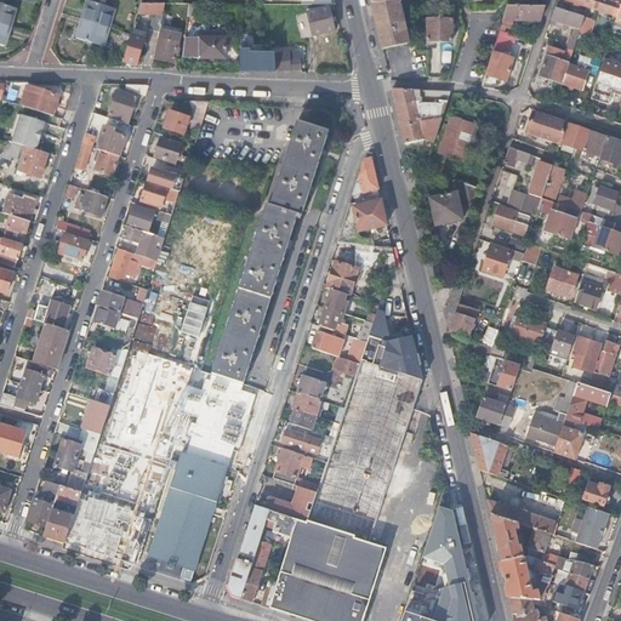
[(89,0),(87,0),(81,20),(108,28),(114,9),(89,0)]
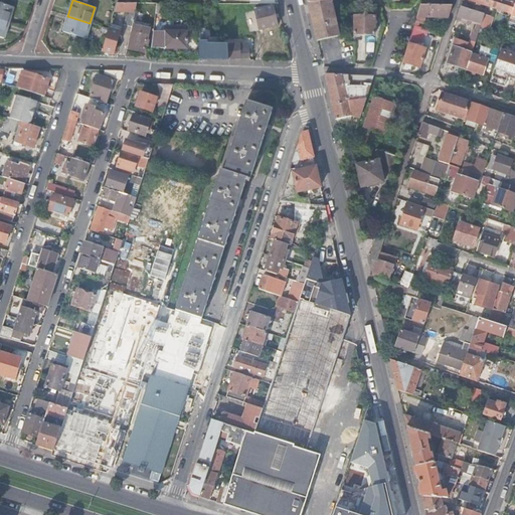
[(330,0),(308,0),(318,41),(339,36),(330,0)]
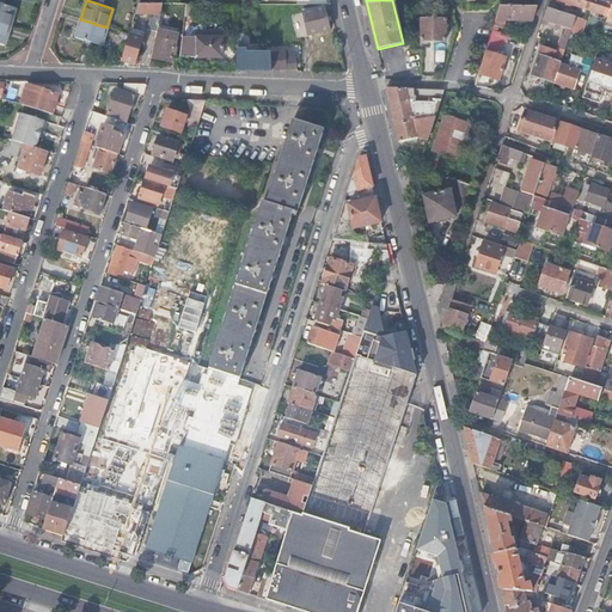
[(597,0),(558,0),(609,17),(611,5),(597,0)]
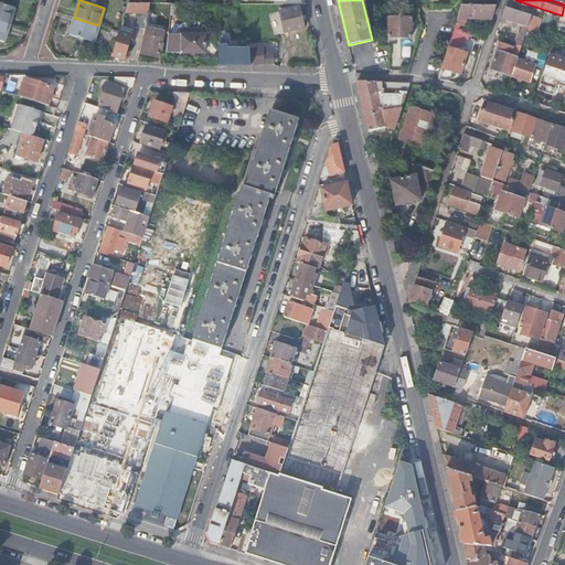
[(0,21),(8,23),(13,7),(0,1),(0,21)]
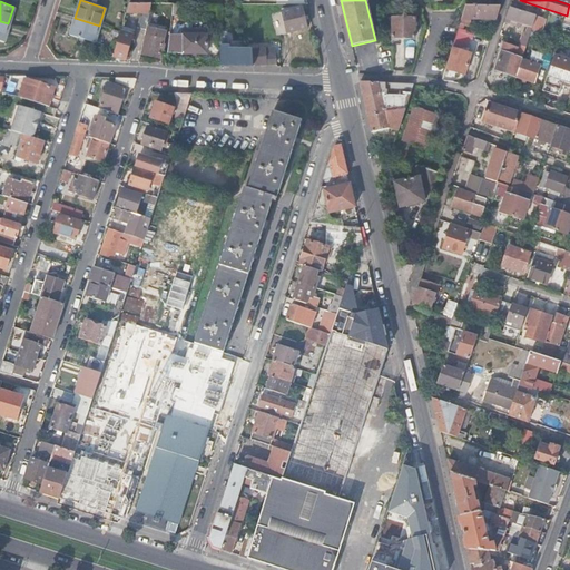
[(151,2),(130,2),(127,12),(140,12),(149,12),(151,2)]
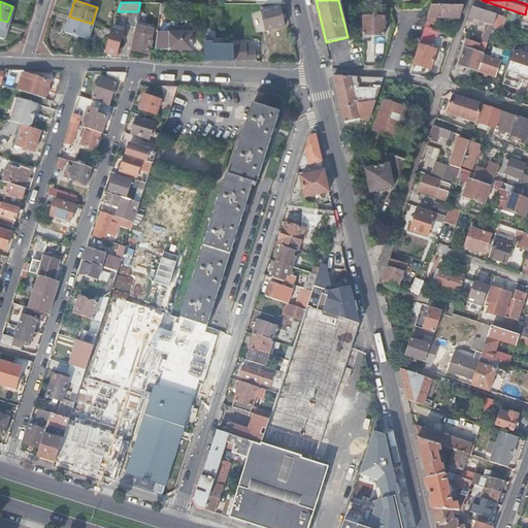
[(460,18),(463,6),(431,5),(425,26),(429,27),(430,23),(435,25),(435,18),(460,18)]
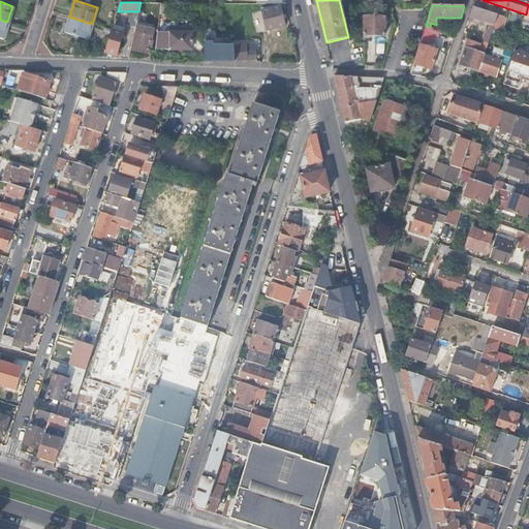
[(280,6),(261,10),(266,30),(285,25),(280,6)]
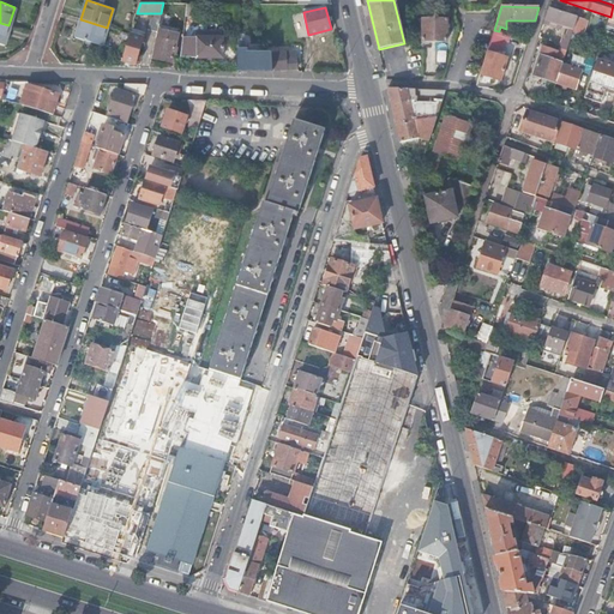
[(577,17),(549,7),(545,20),(558,24),(560,25),(560,29),(563,30),(564,26),(569,28),(561,49),(560,49),(558,58),(564,59),(572,31),(577,17)]
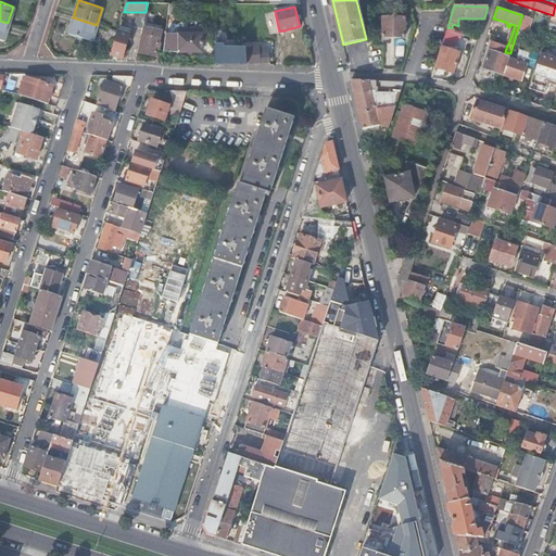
[(146,12),(137,12),(134,26),(142,28),(142,26),(143,22),(146,12)]
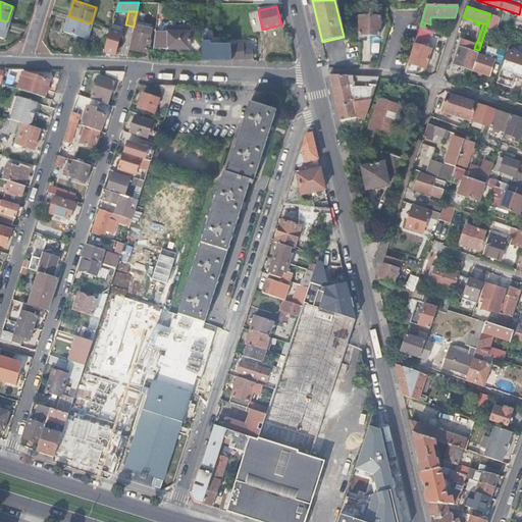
[(498,16),(490,14),(486,27),(493,29),(498,16)]
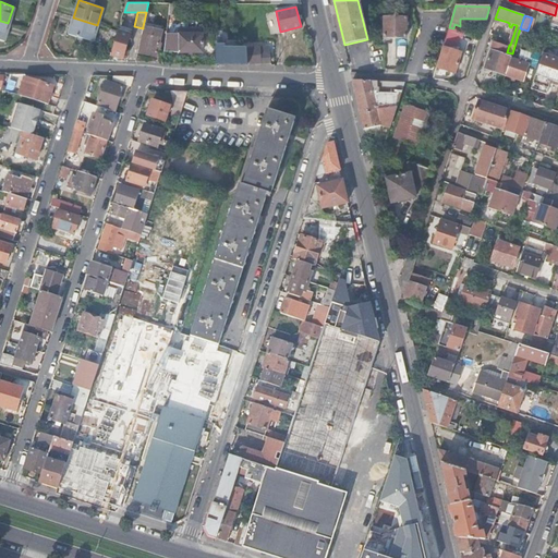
[(385,16),(384,37),(405,38),(405,16),(385,16)]
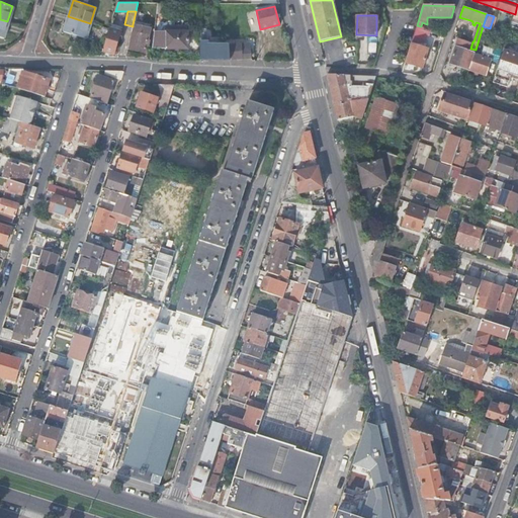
[(90,23),(68,16),(64,31),(85,38),(90,23)]
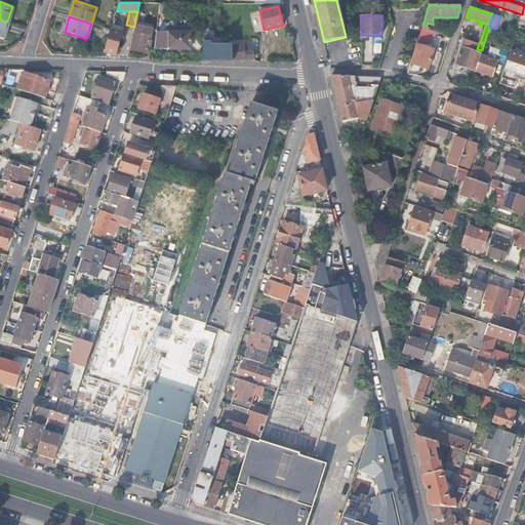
[(124,27),(114,23),(112,30),(122,33),(124,27)]
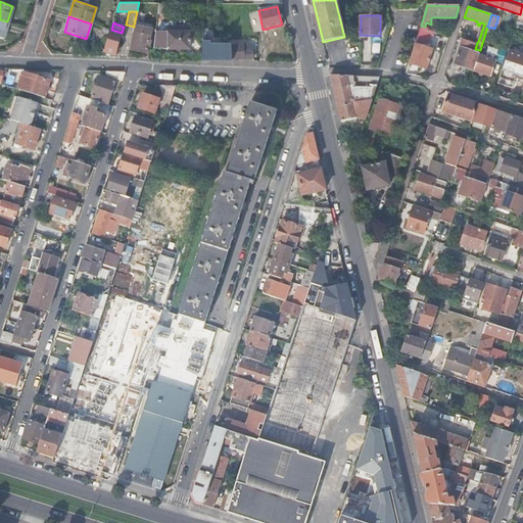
[(149,40),(151,28),(136,25),(131,50),(149,53),(151,40),(149,40)]
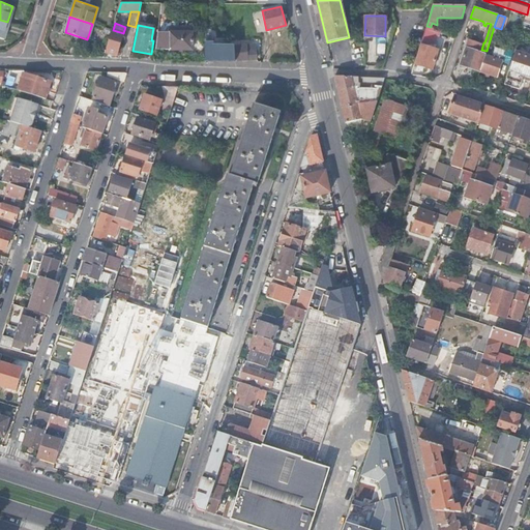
[(428,35),(431,27),(427,26),(421,41),(425,42),(429,36),(428,35)]
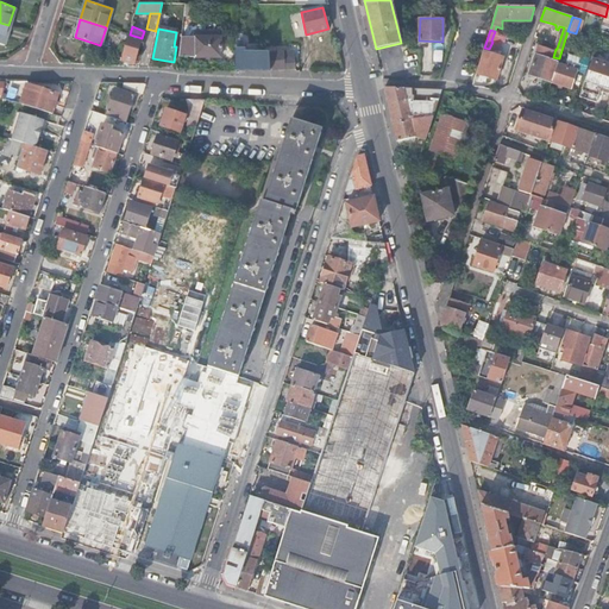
[(130,35),(121,61),(135,64),(142,38),(130,35)]
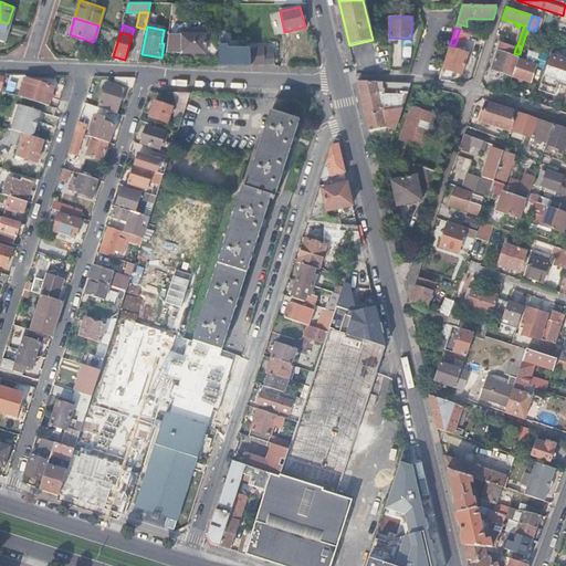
[(492,50),(498,52),(499,49),(503,35),(498,33),(492,50)]
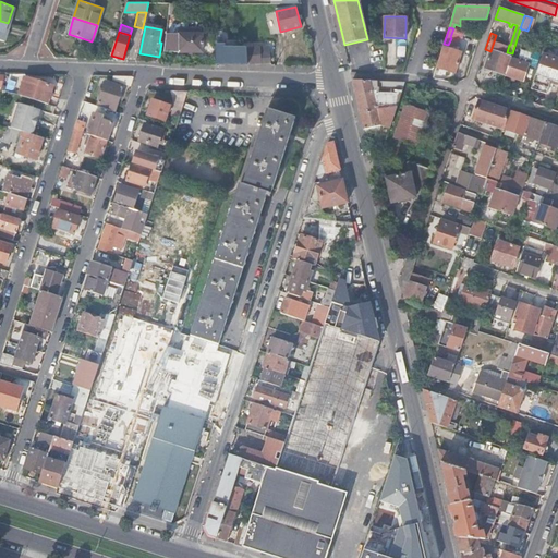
[(202,35),(179,35),(171,35),(171,53),(179,53),(203,53),(202,35)]
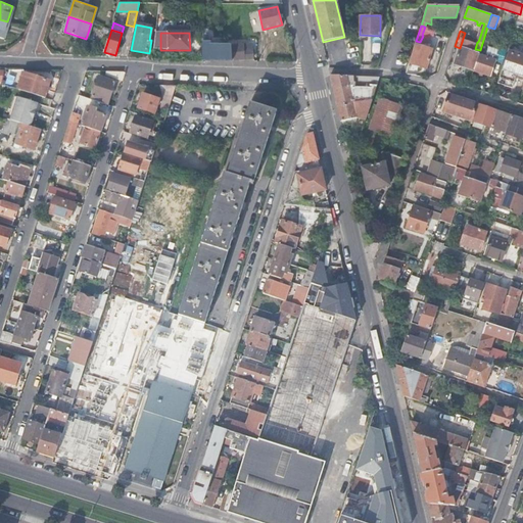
[(206,36),(203,36),(202,60),(231,60),(252,58),(251,42),(230,44),(206,44),(206,36)]
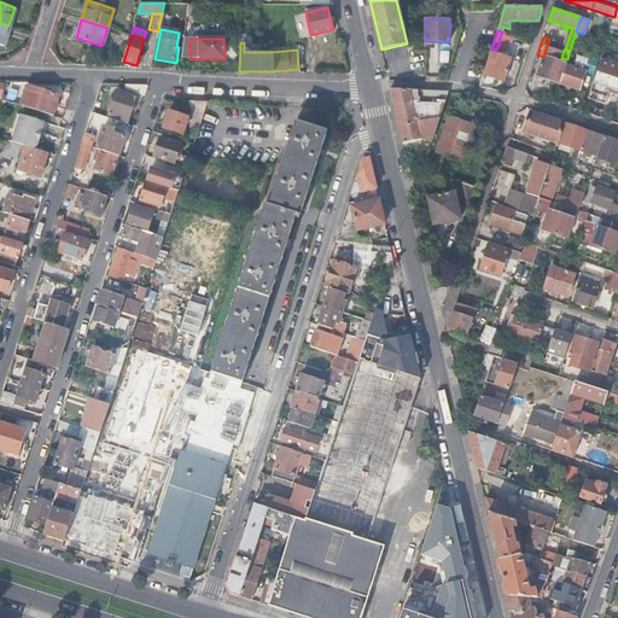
[(505,57),(490,52),(483,75),(503,81),(511,58),(508,58),(505,57)]
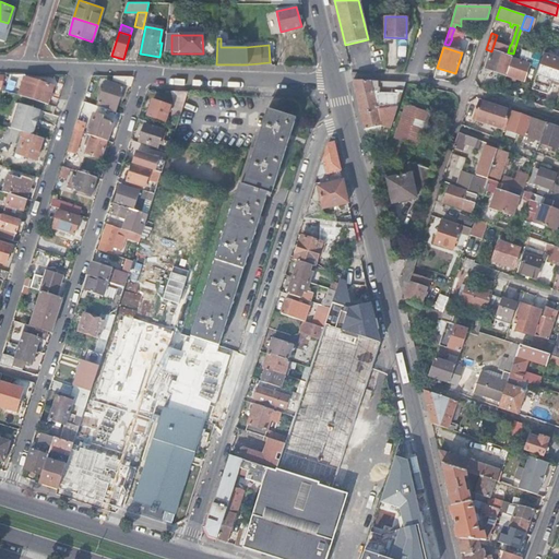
[(486,69),(507,75),(511,59),(512,58),(507,56),(501,55),(495,52),(496,49),(492,48),(491,51),(486,69)]
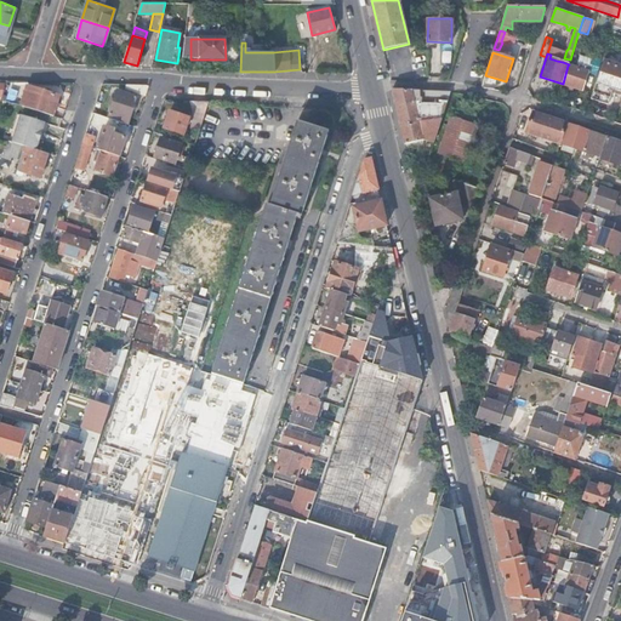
[(616,106),(620,90),(620,61),(605,56),(591,97),(616,106)]
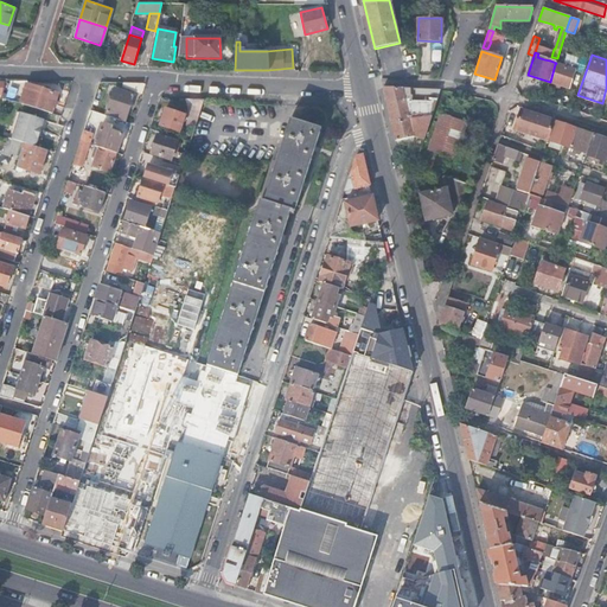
[(575,70),(574,72),(581,75),(586,61),(579,58),(575,70)]
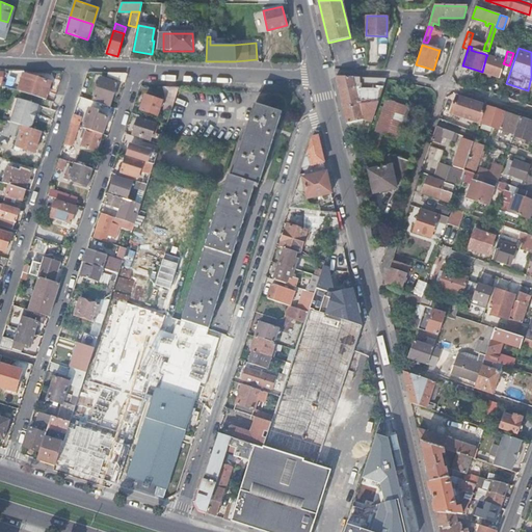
[(486,56),(482,72),(499,77),(503,63),(504,61),(501,60),(494,58),(486,56)]
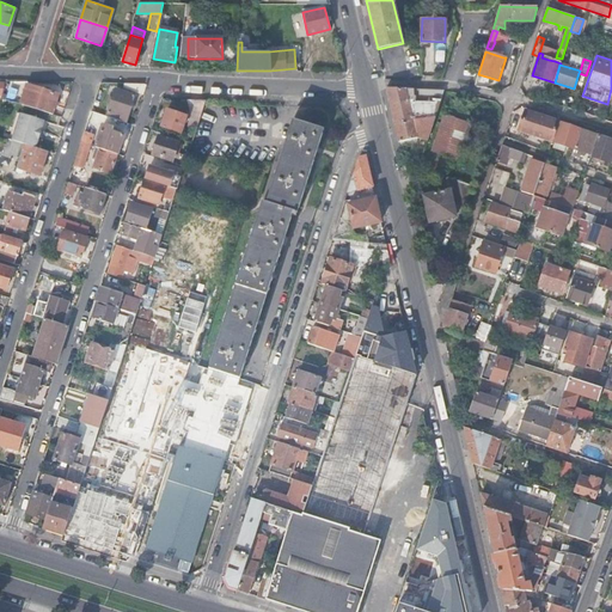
[(124,89),(144,95),(146,86),(145,84),(127,84),(124,89)]
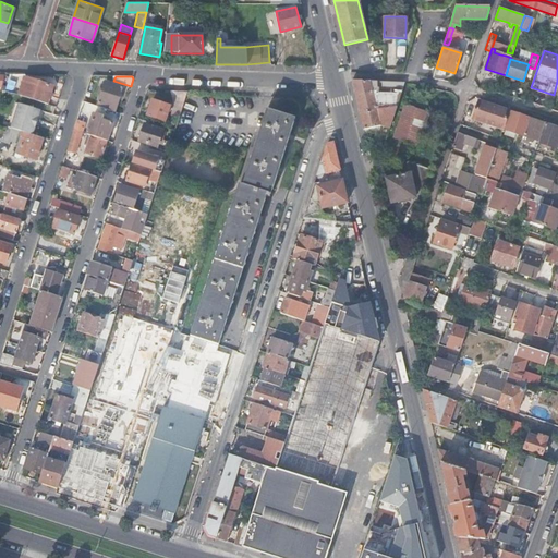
[(20,95),(48,104),(53,86),(25,77),(20,95)]
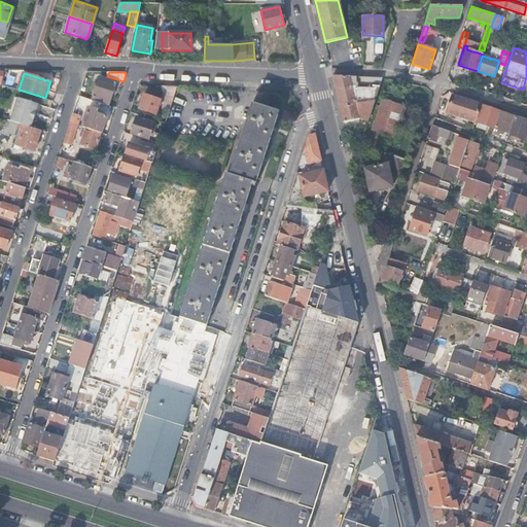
[(92,99),(109,105),(116,81),(100,75),(98,82),(97,85),(94,84),(93,88),(96,88),(92,99)]
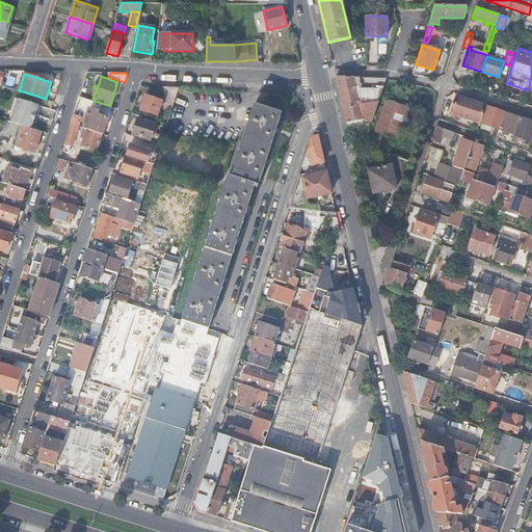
[(364,104),(370,103),(373,102),(377,101),(379,101),(387,78),(374,78),(336,76),(343,108),(364,104)]
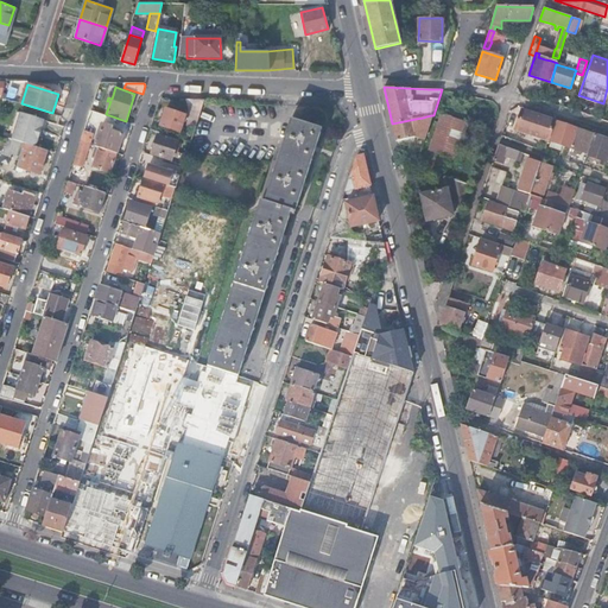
[(188,126),(195,128),(204,99),(197,99),(192,112),(188,126)]
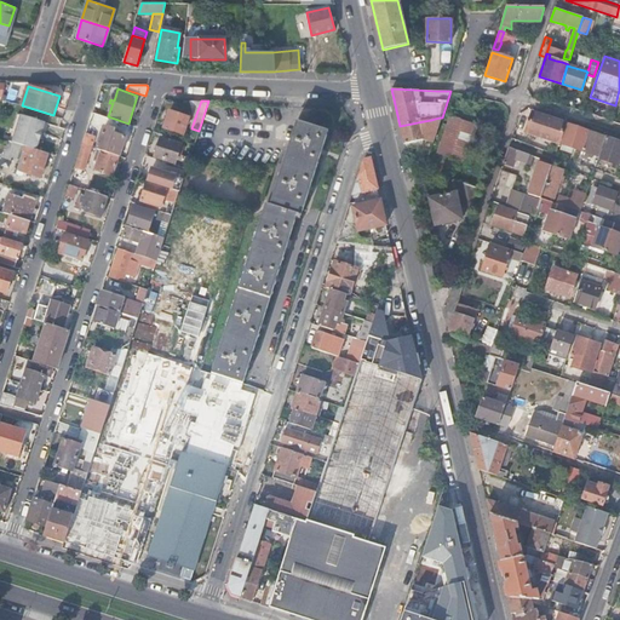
[(527,132),(560,143),(566,122),(533,110),(527,132)]
